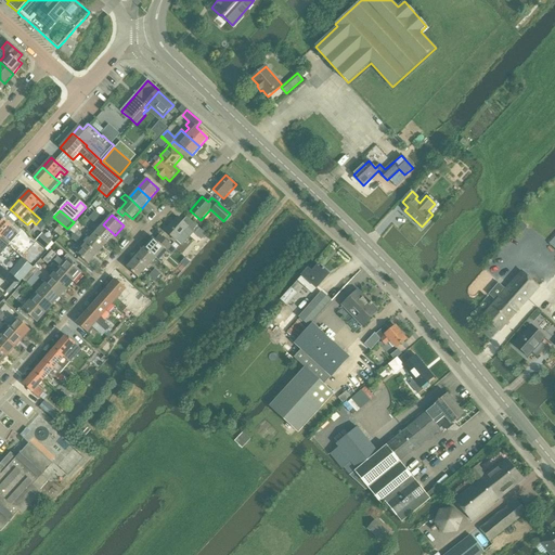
[(193,232),(193,231),(197,226),(188,217),(183,221),(178,217),(166,231),(182,246),(194,233),(193,232)]
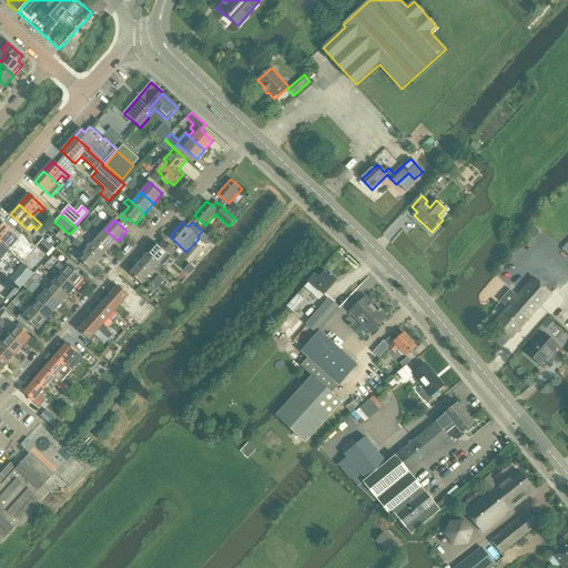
[(0,223),(0,242),(9,251),(19,240),(18,239),(9,231),(3,225),(0,223)]
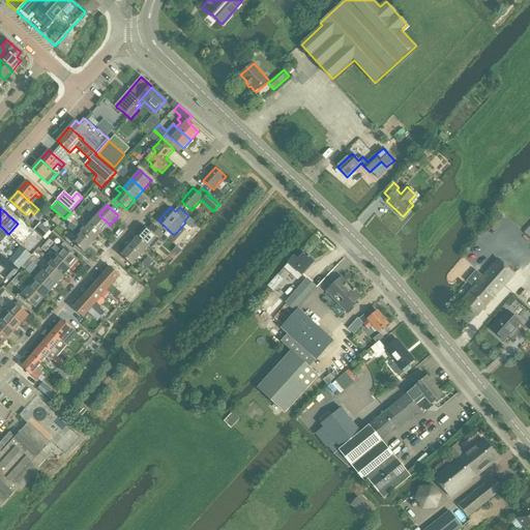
[(101,234),(110,225),(98,214),(89,224),(101,234)]
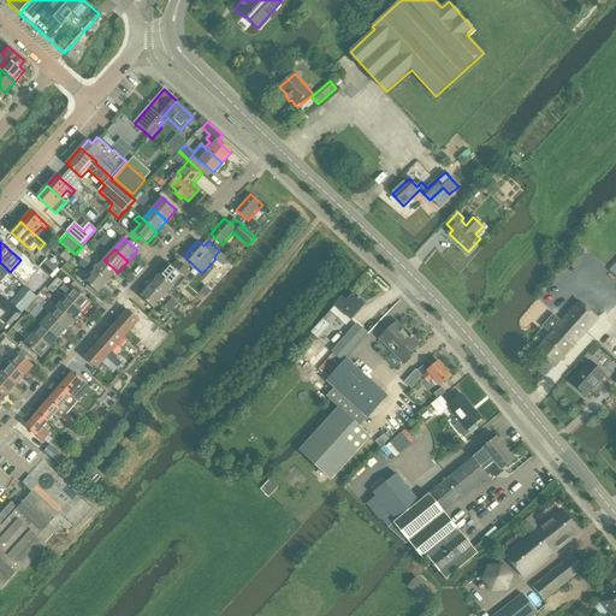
[(51,277),(58,270),(47,260),(40,267),(51,277)]
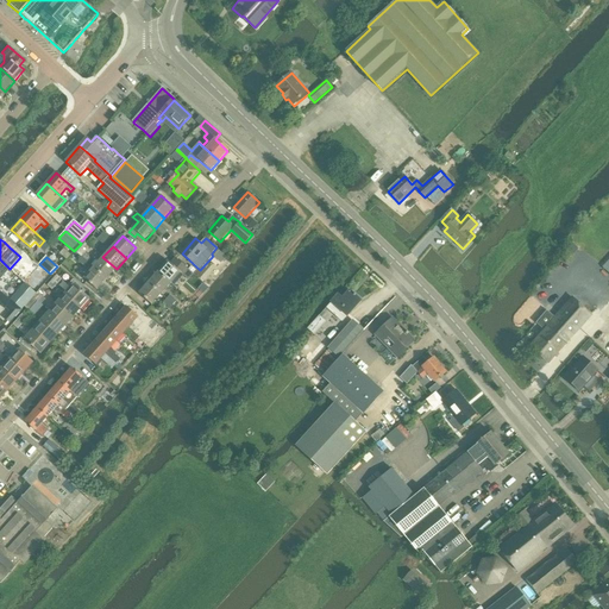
[(85,267),(88,263),(82,257),(79,261),(85,267)]
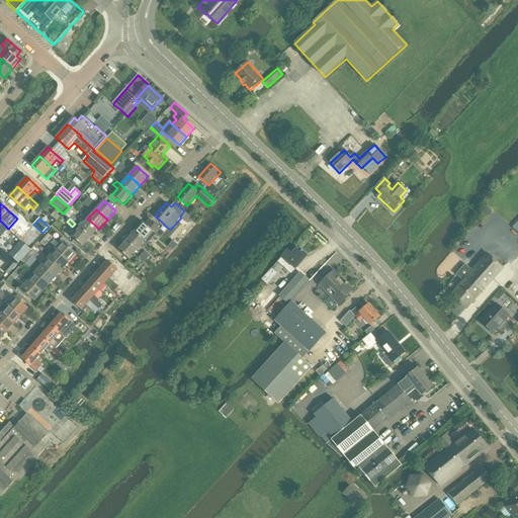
[(91,238),(99,229),(87,219),(79,228),(91,238)]
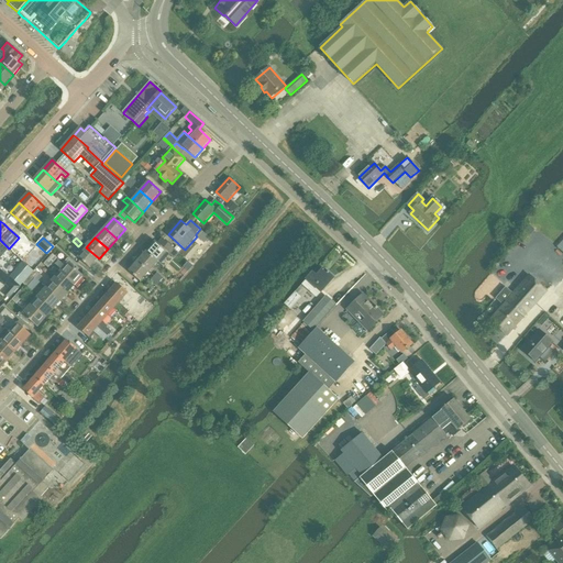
[(179,254),(174,249),(163,239),(158,244),(155,241),(146,252),(158,263),(161,264),(169,255),(175,260),(179,254)]
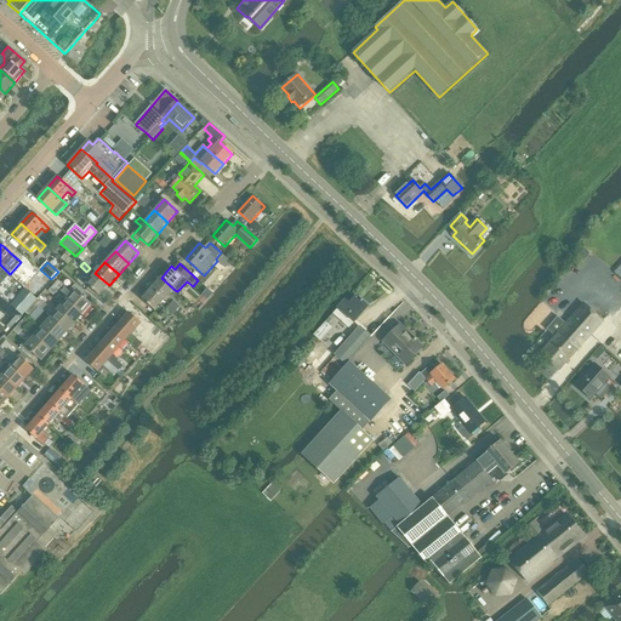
[(100,296),(109,285),(95,273),(85,284),(100,296)]
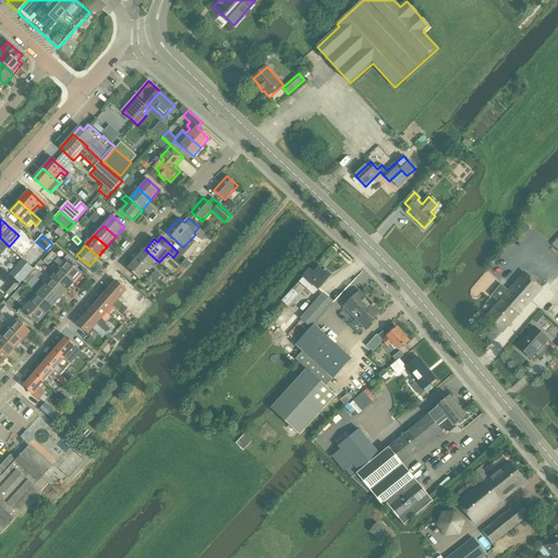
[(148,270),(157,261),(145,250),(136,259),(148,270)]
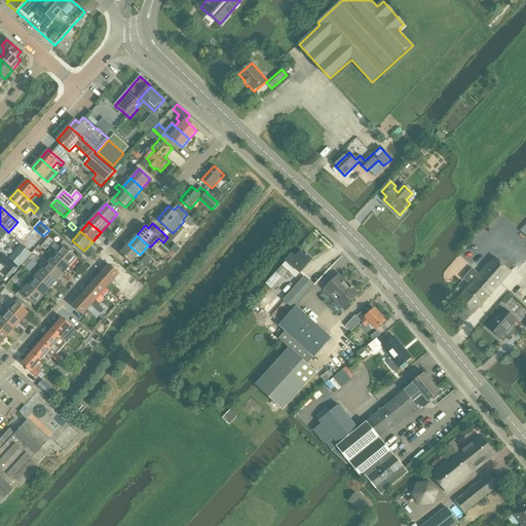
[(49,246),(53,241),(49,237),(45,242),(49,246)]
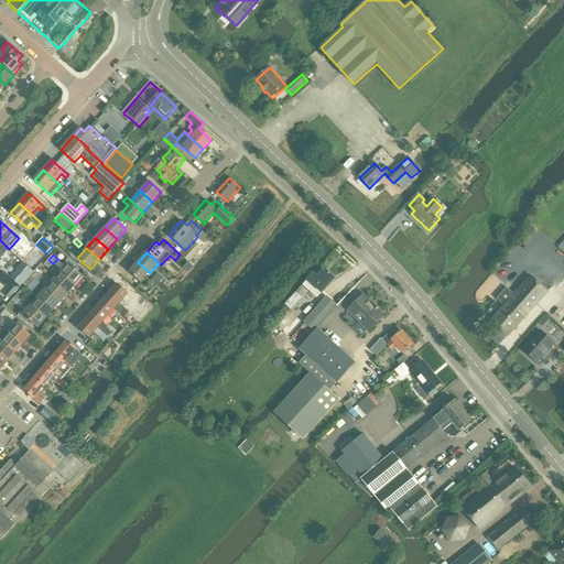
[(76,271),(78,269),(68,259),(64,264),(66,266),(62,271),(75,286),(83,277),(76,271)]
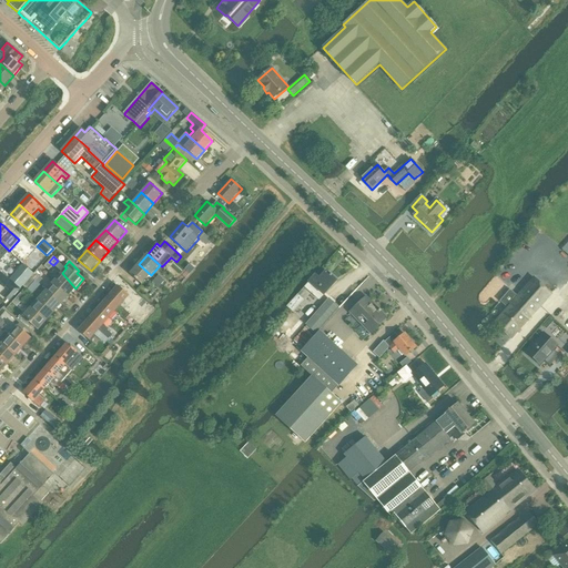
[(49,271),(53,265),(49,262),(44,266),(49,271)]
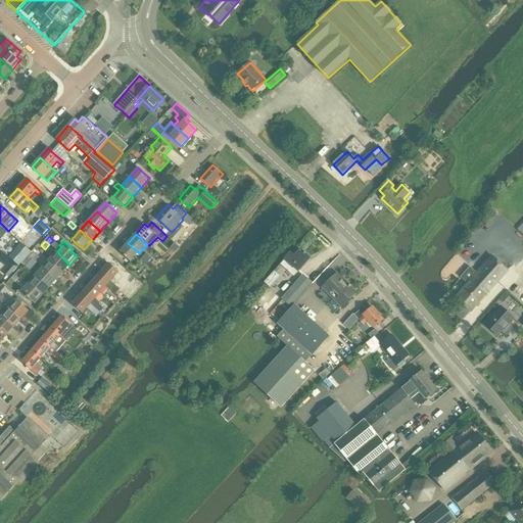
[(20,243),(8,257),(18,266),(31,251),(20,243)]
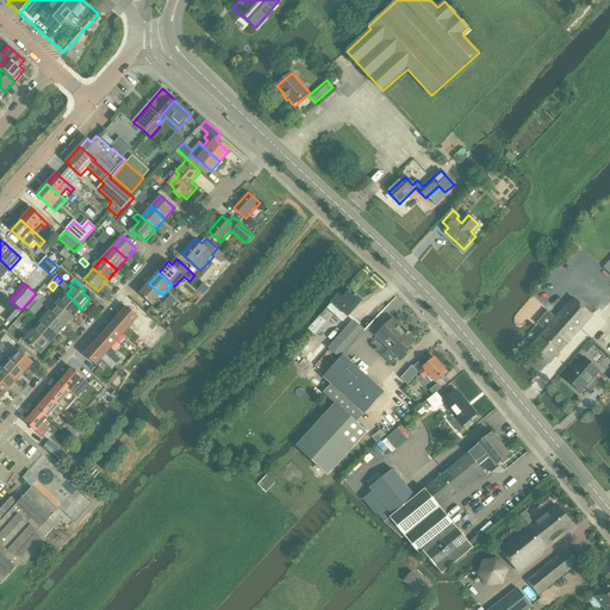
[(149,284),(139,294),(153,306),(162,296),(149,284)]
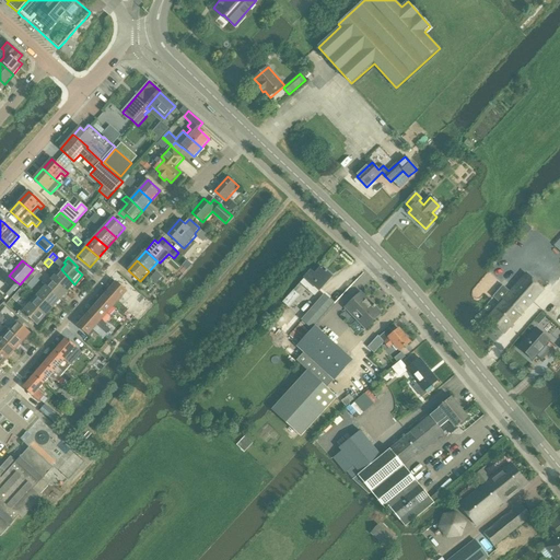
[(304,278),(300,283),(314,296),(319,291),(331,277),(322,268),(315,276),(311,271),(304,278)]
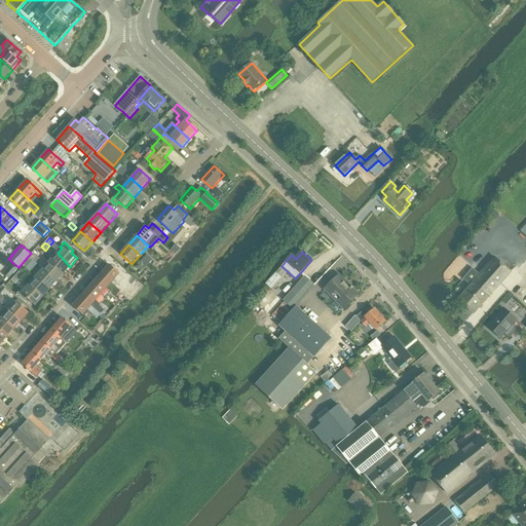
[(19,268),(2,253),(0,255),(0,262),(7,269),(2,275),(8,279),(19,268)]
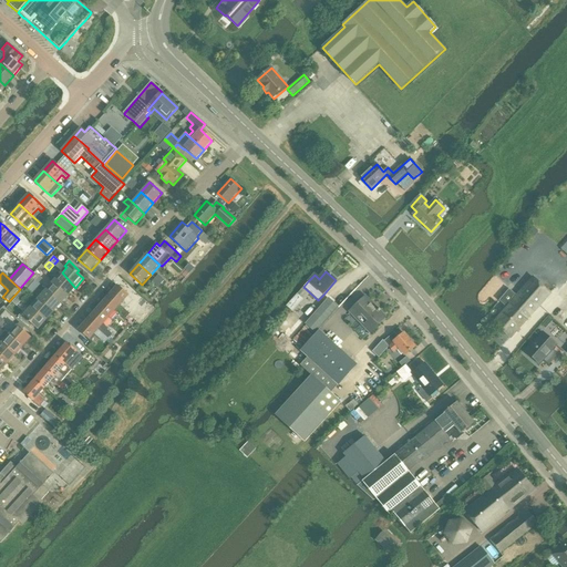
[(41,277),(40,277),(35,272),(31,277),(35,281),(37,282),(41,277)]
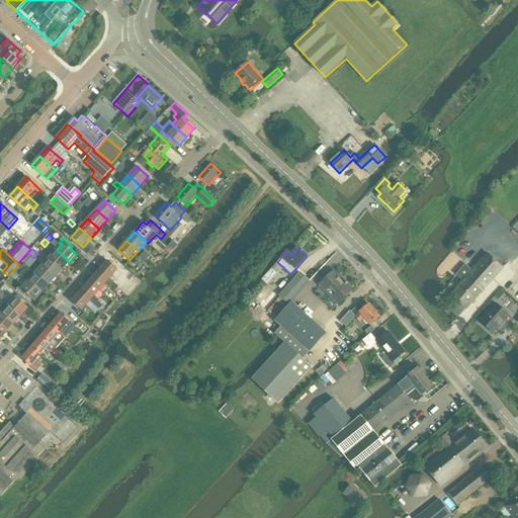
[(63,270),(69,263),(57,249),(49,258),(63,270)]
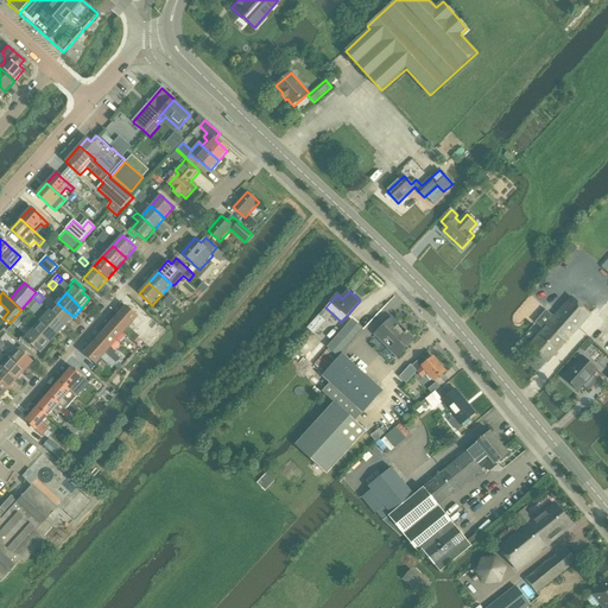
[(30,311),(38,302),(33,297),(25,306),(30,311)]
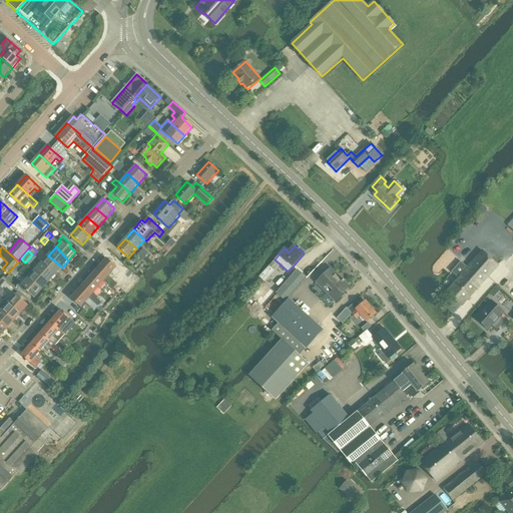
[(146,257),(140,251),(140,252),(137,254),(143,260),(145,258),(146,257)]
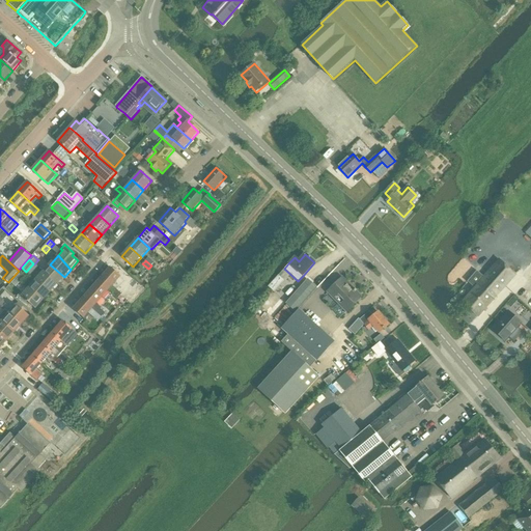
[(479,317),(516,275),(500,260),(484,277),(478,272),(468,283),(475,288),(463,302),(479,317)]
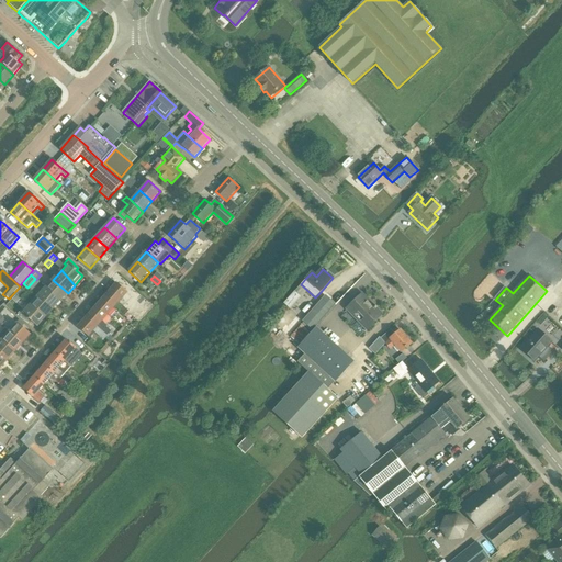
[(60,302),(68,293),(53,280),(45,289),(60,302)]
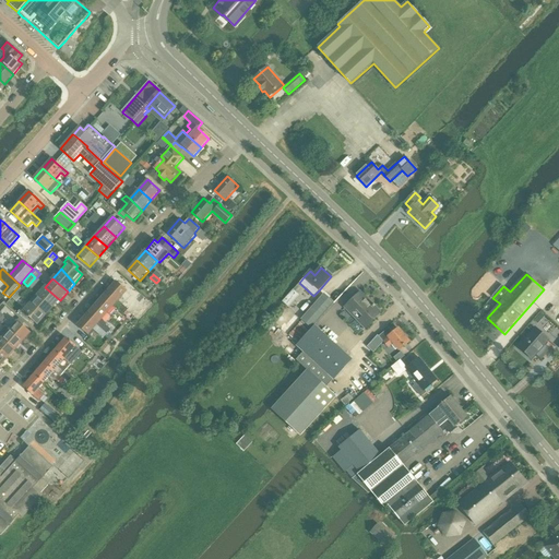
[(116,282),(106,293),(117,302),(118,301),(127,292),(116,282)]
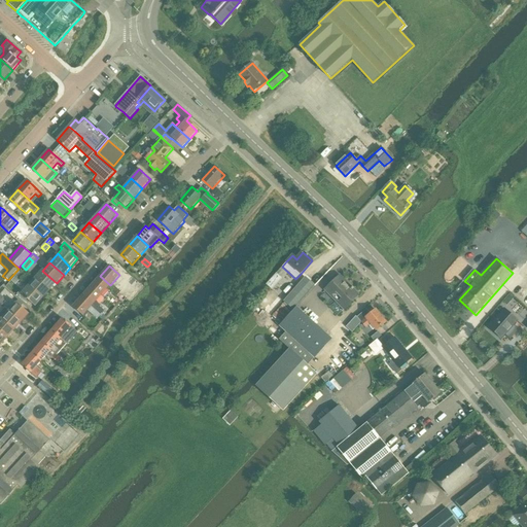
[(49,290),(57,283),(42,271),(36,278),(49,290)]
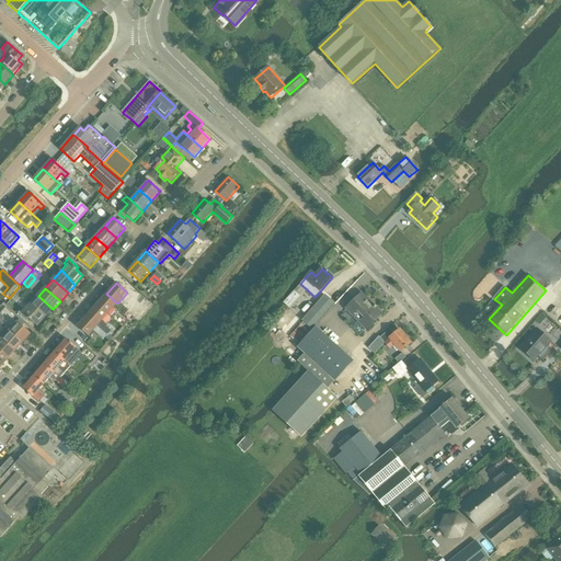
[(21,298),(25,294),(21,289),(16,295),(21,298)]
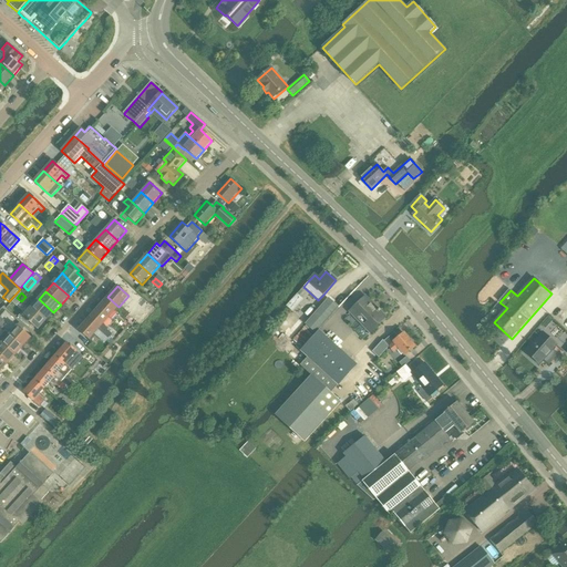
[(107,297),(98,308),(109,318),(117,308),(119,307),(107,297)]
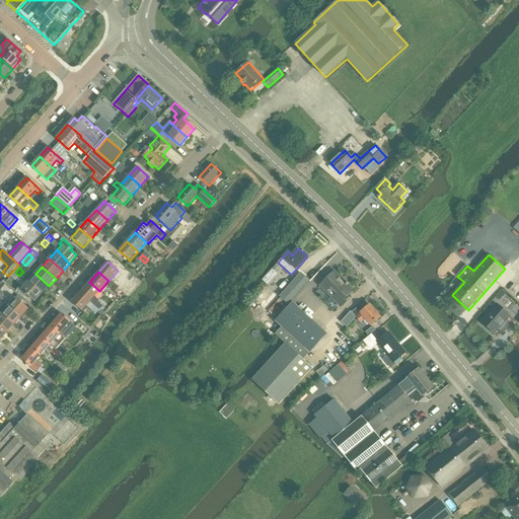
[(339,305),(354,291),(335,272),(320,286),(339,305)]
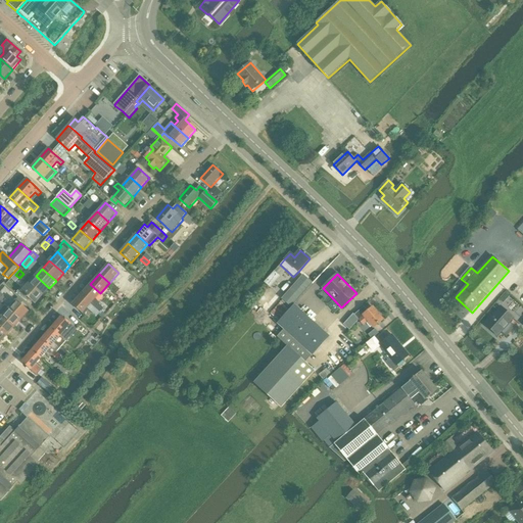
[(15,283),(19,278),(15,275),(11,279),(15,283)]
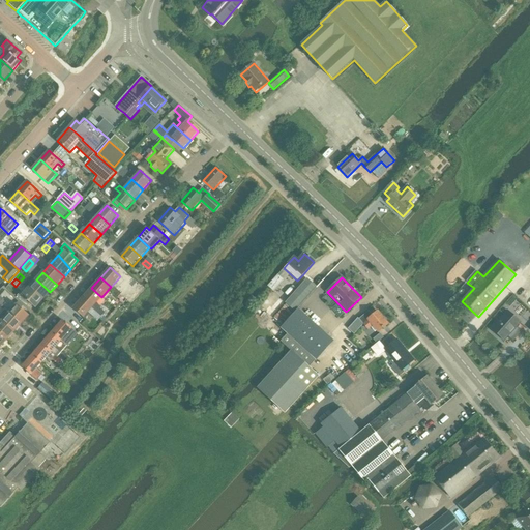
[(43,299),(50,292),(36,280),(28,289),(43,299)]
